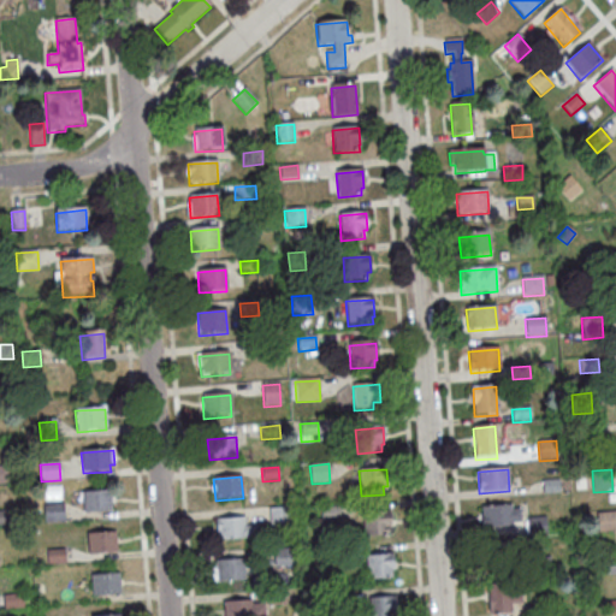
[(542,481),(558,480),(560,495),(543,496),(542,481)]
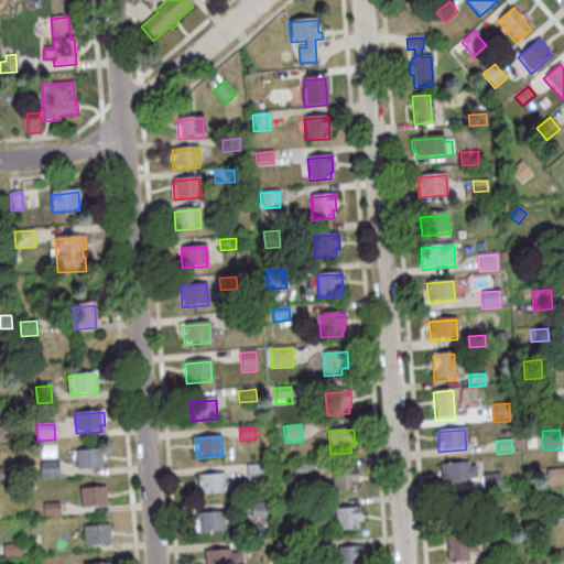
[(75,453),(101,451),(102,469),(76,472),(75,453)]
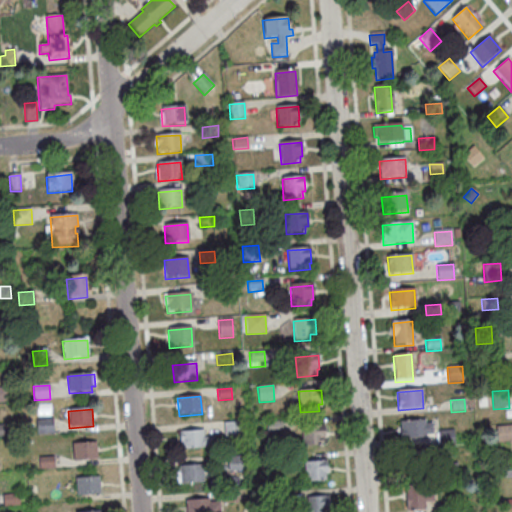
[(52,419),(53,434),(37,436),(36,420),(52,419)]
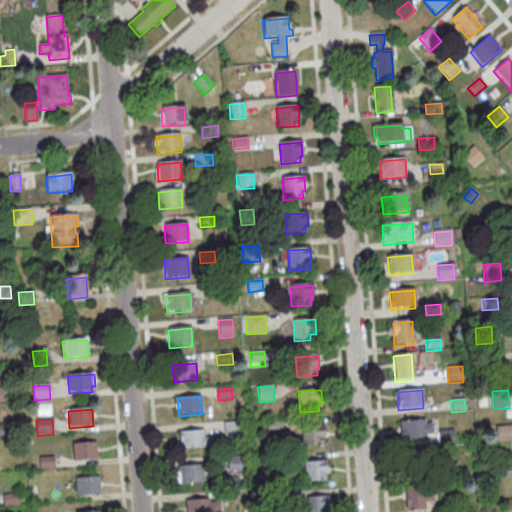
[(281,421),(282,432),(267,433),(267,423),(281,421)]
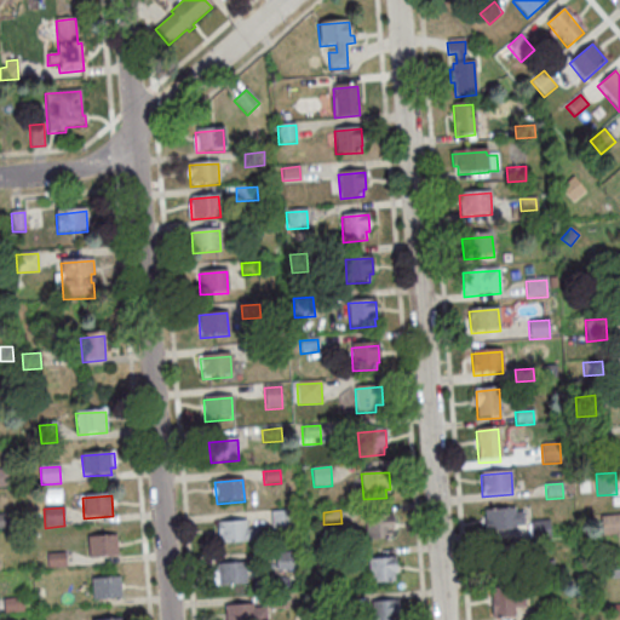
[(515,515),(523,515),(524,527),(516,528),(516,533),(486,535),(484,512),(514,510),(515,515)]
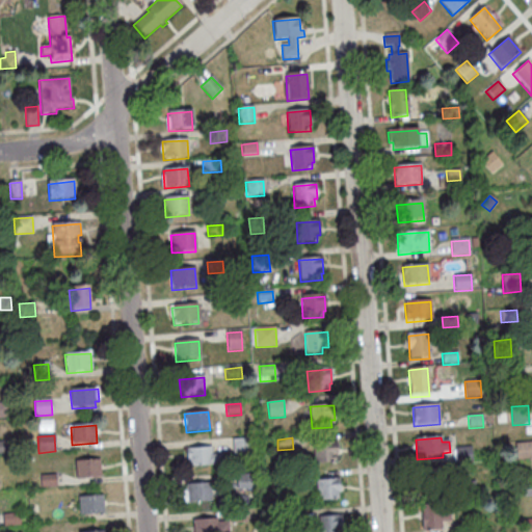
[(233,440),(250,439),(251,453),(234,454),(233,440)]
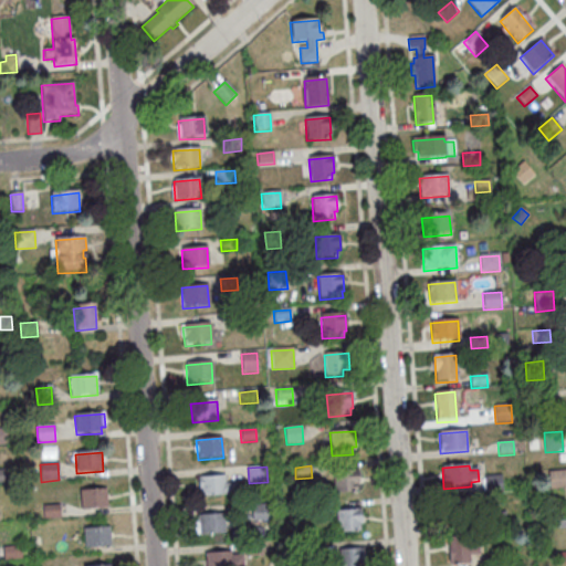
[(0,470),(16,470),(17,483),(0,484),(0,470)]
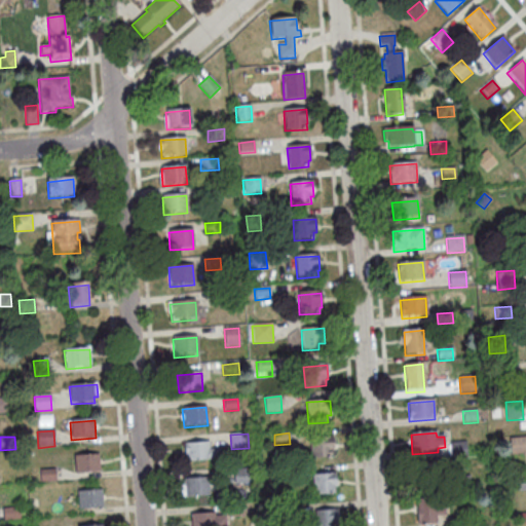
[(525,438),(525,454),(511,455),(510,439),(525,438)]
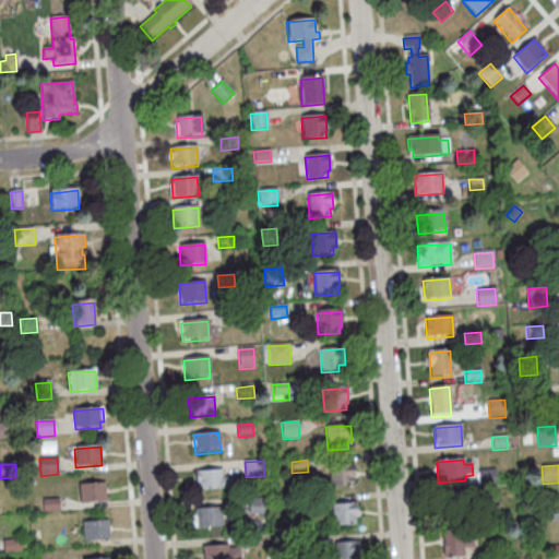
[(328,467),(353,466),(354,479),(351,479),(352,489),(330,490),(328,467)]
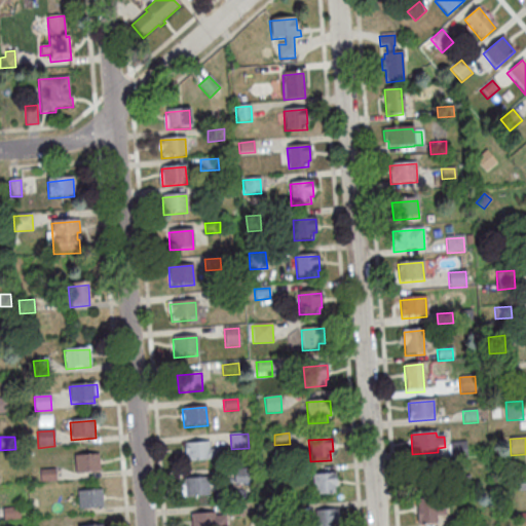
[(186,463),(185,445),(209,443),(209,451),(219,450),(220,460),(210,460),(210,461),(186,463)]
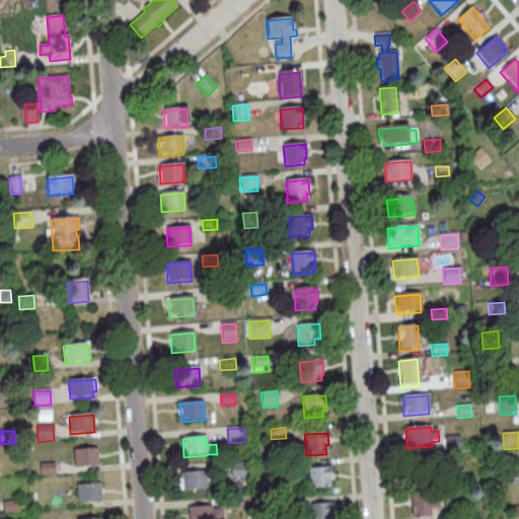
[(443,438),(459,437),(460,451),(445,452),(443,438)]
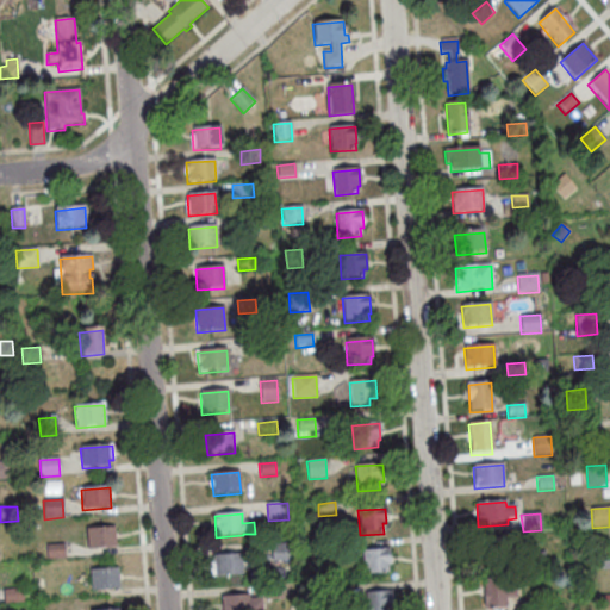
[(86,530),(113,528),(116,549),(87,552),(86,530)]
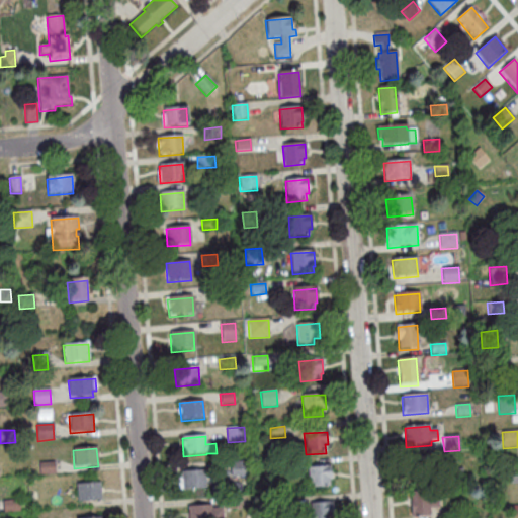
[(407,475),(406,459),(427,458),(429,482),(411,484),(410,473),(407,475)]
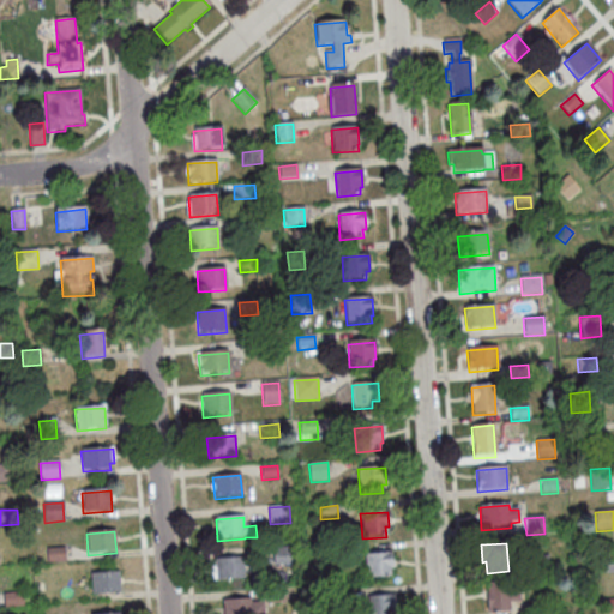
[(272,548),(293,547),(294,564),(274,566),(272,548)]
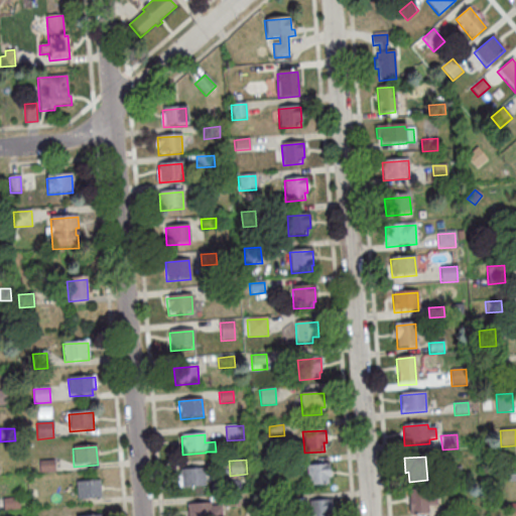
[(39,462),(53,461),(54,473),(40,474),(39,462)]
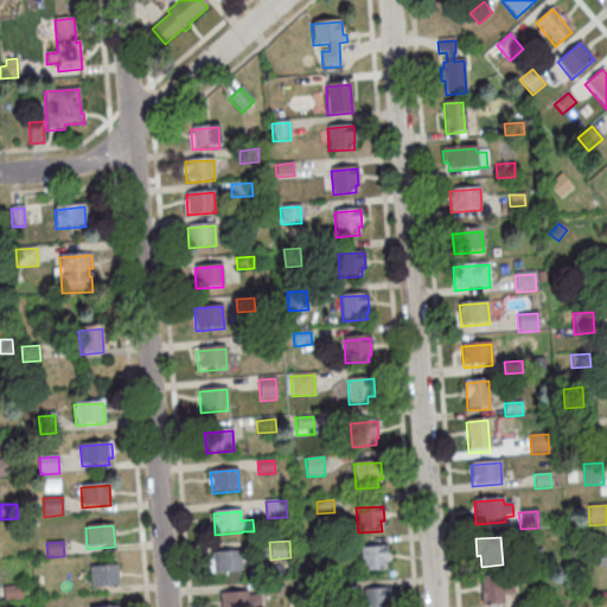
[(387,548),(388,564),(385,564),(385,572),(362,574),(360,549),(383,547),(384,548),(387,548)]
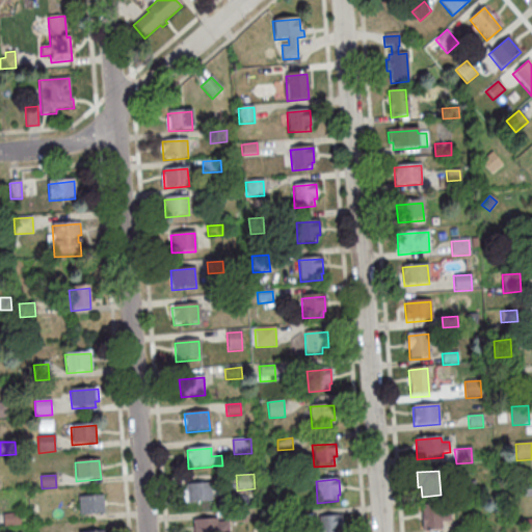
[(531,481),(531,497),(525,498),(523,482),(531,481)]
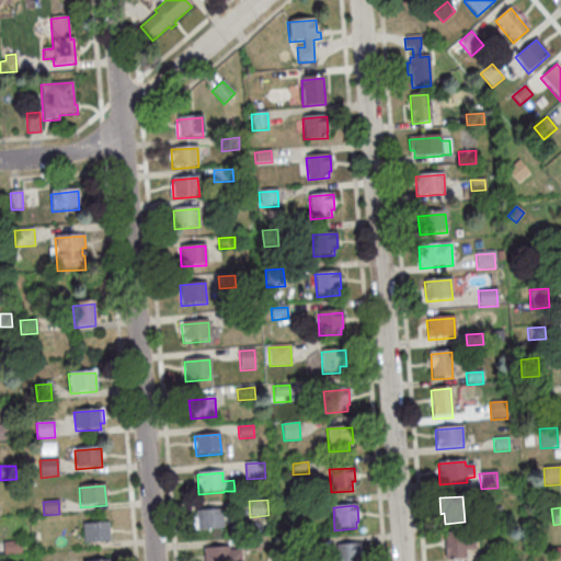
[(484,510),(501,508),(502,526),(485,527),(484,510)]
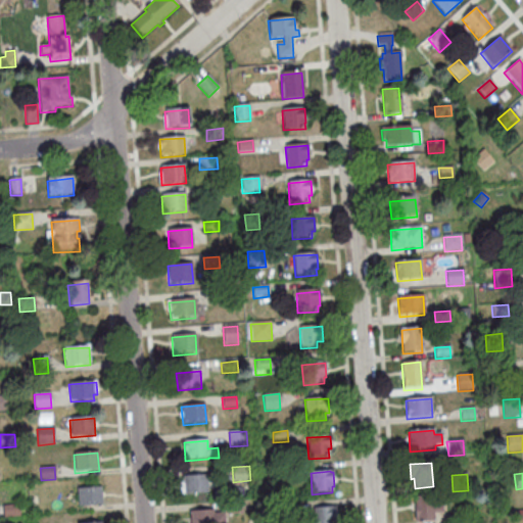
[(206,476),(207,494),(185,496),(183,478),(206,476)]
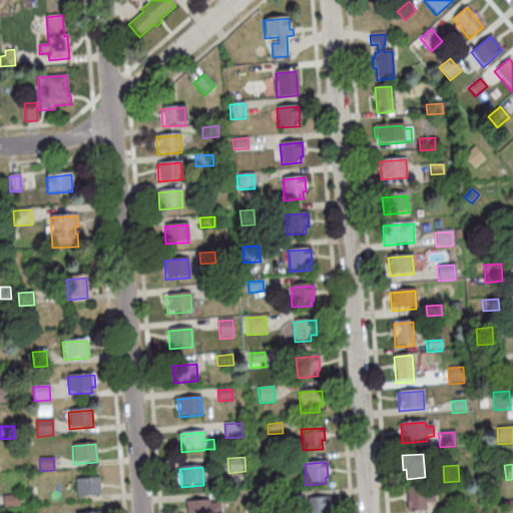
[(75,481),(98,479),(99,496),(76,498),(75,481)]
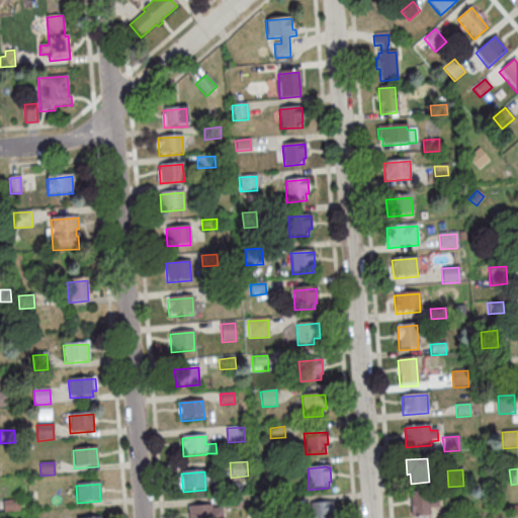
[(411,517),(410,494),(426,493),(427,503),(437,502),(438,510),(428,511),(428,517),(411,517)]
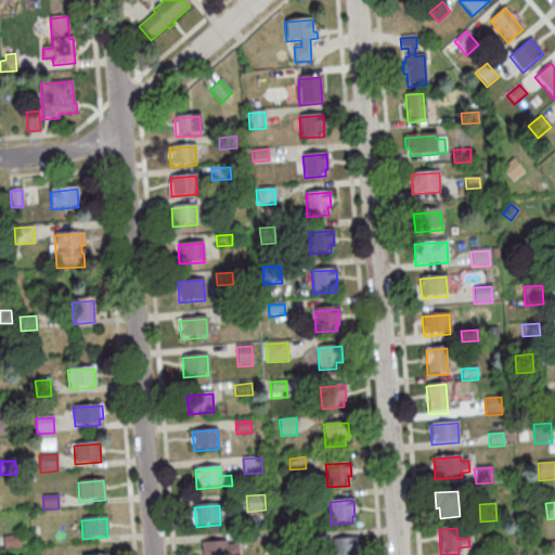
[(240,534),(256,533),(257,546),(241,547),(240,534)]
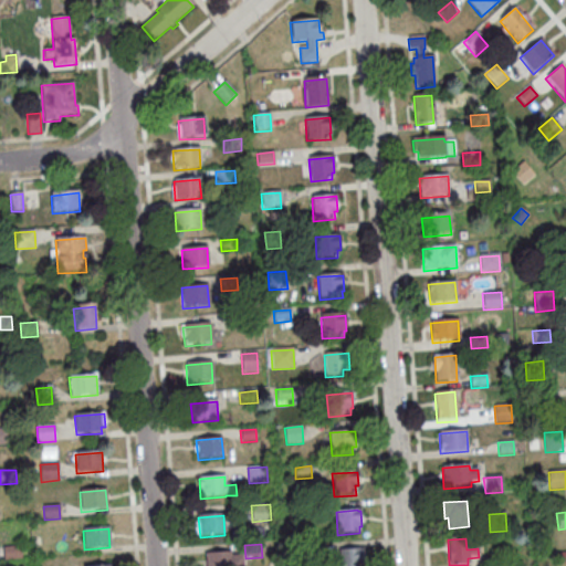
[(2,547),(20,546),(21,559),(3,561),(2,547)]
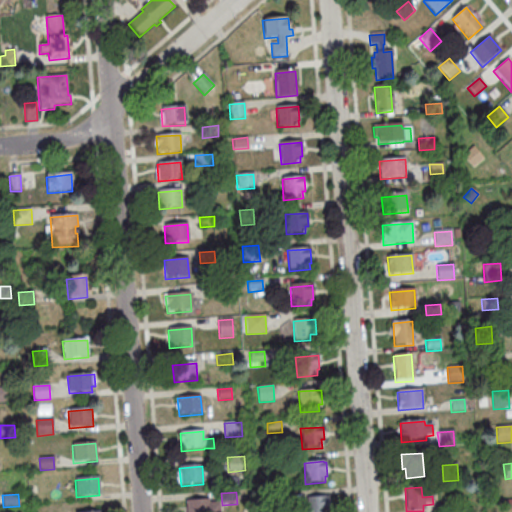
[(294,511),(294,508),(307,507),(306,498),(325,497),(329,497),(330,511),(326,511),(294,511)]
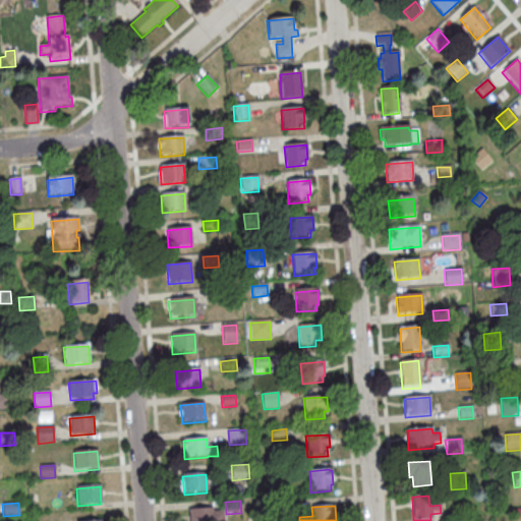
[(520,509),(520,519),(513,520),(512,510),(520,509)]
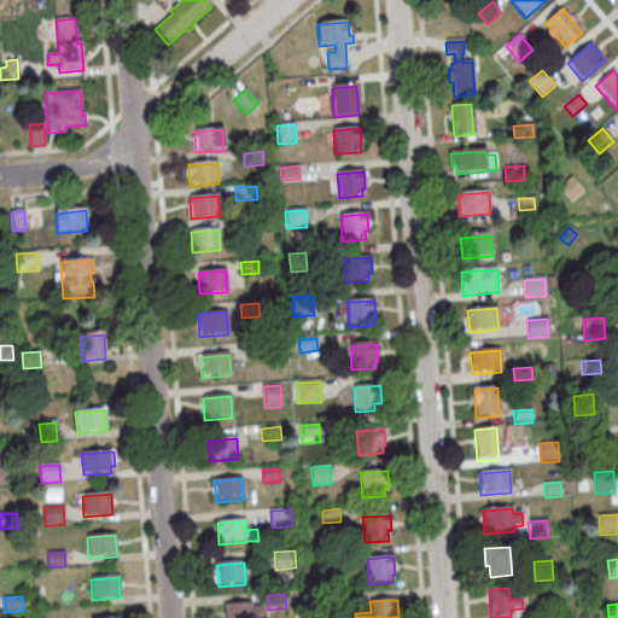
[(251,608),(264,608),(264,617),(225,617),(223,606),(251,605),(251,608)]
